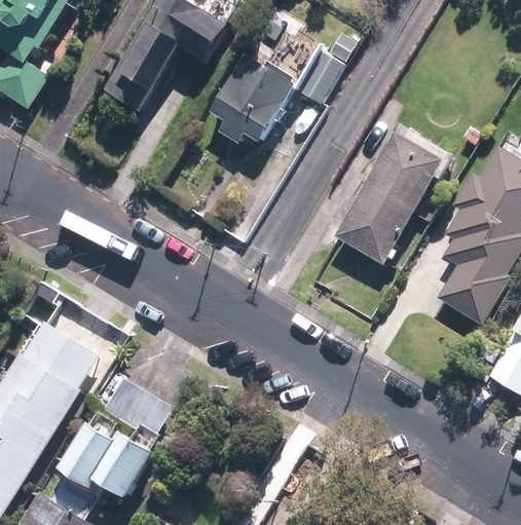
[(65,0),(0,0),(0,48),(4,51),(0,58),(0,89),(29,108),(48,75),(27,63),(65,0)]
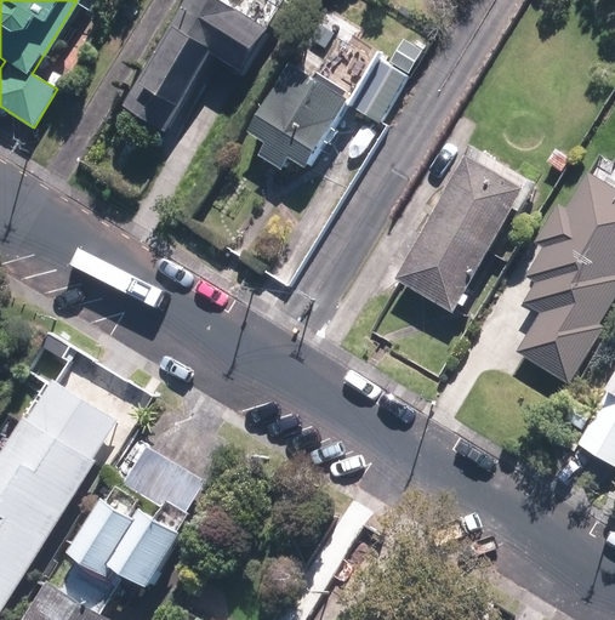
[(221,0),(183,0),(120,106),(164,132),(212,52),(243,70),(268,28),(221,0)]
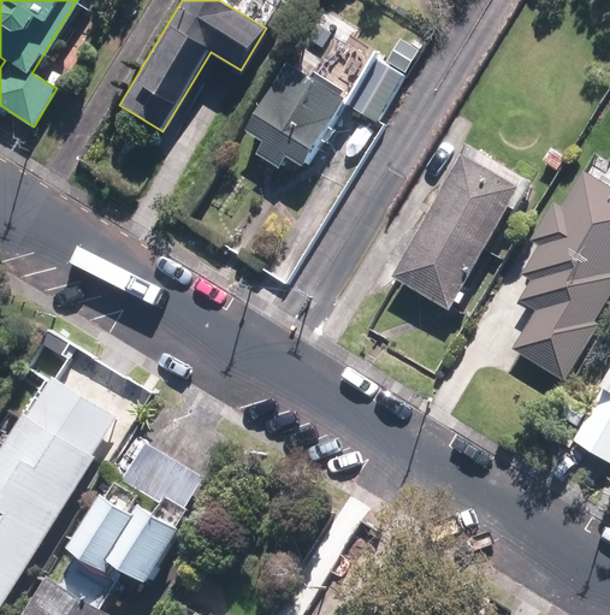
[(402,78),(371,61),(345,107),(377,124),(402,78)]
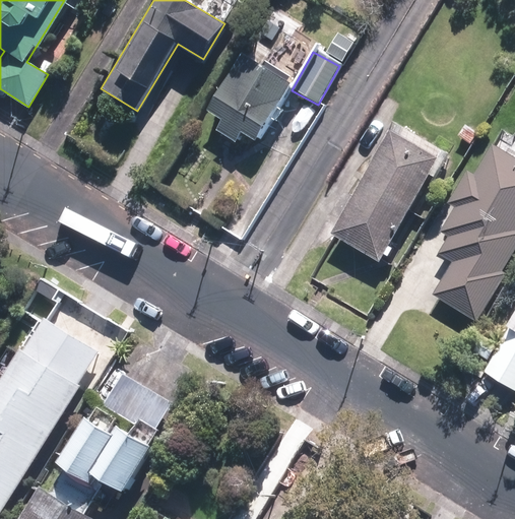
[(255,139),(286,85),(237,57),(206,111),(220,120),(214,131),(235,142),(241,131),(255,139)]
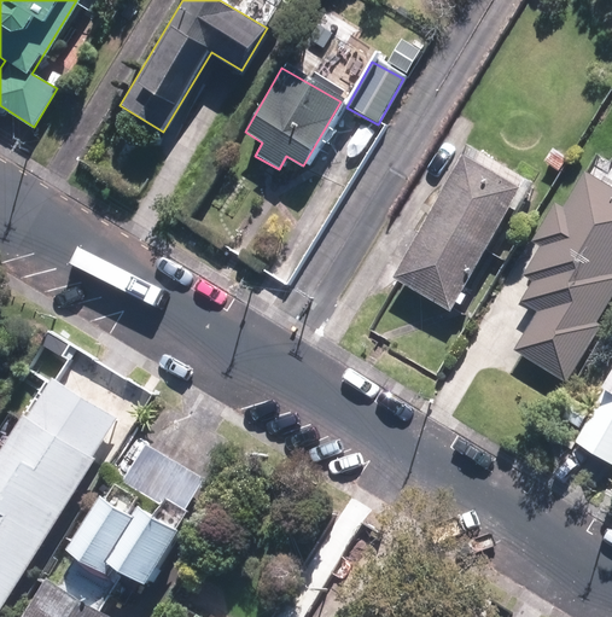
[(520,190),(464,155),(389,277),(446,312),(520,190)]
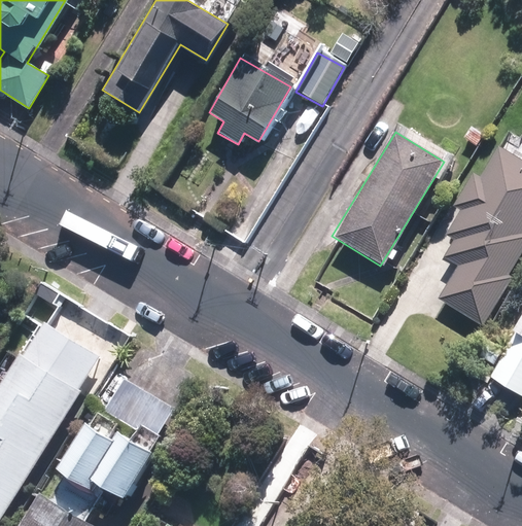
[(439,300),(483,325),(512,277),(507,274),(521,248),(521,162),(497,147),(481,176),(472,172),(452,205),(460,210),(447,234),(454,238),(443,256),(458,266),(439,300)]
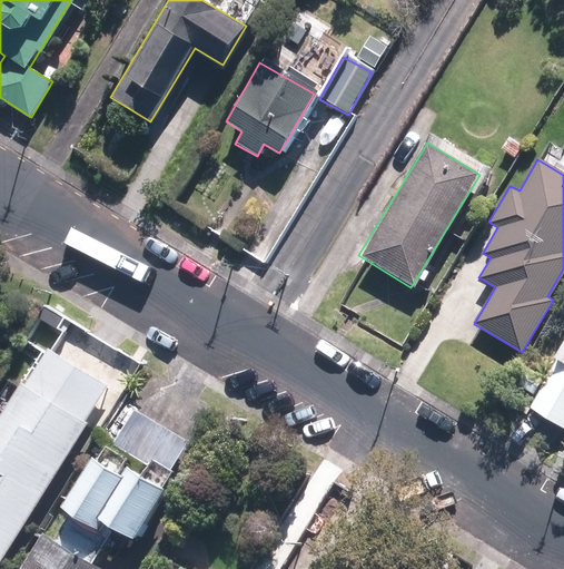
[(563,344),(527,408),(563,429),(563,344)]
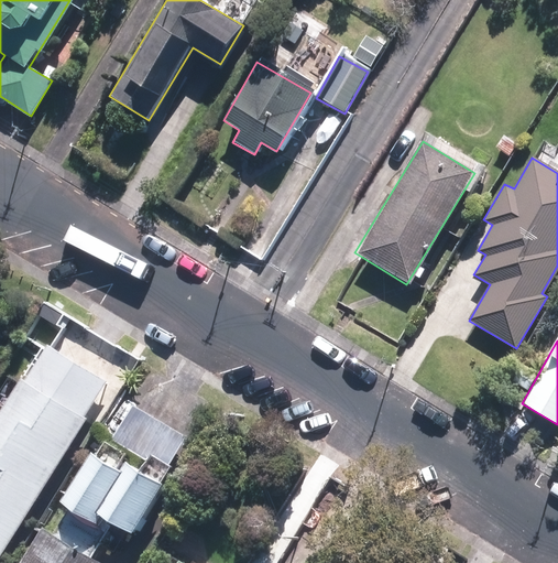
[(22,380),(0,415),(0,554),(104,390),(48,356),(30,386),(22,380)]
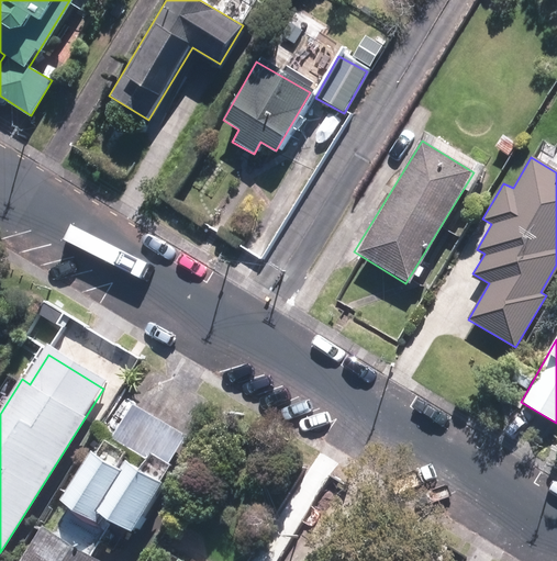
[(167,462),(181,439),(120,401),(100,434),(143,460),(148,450),(167,462)]
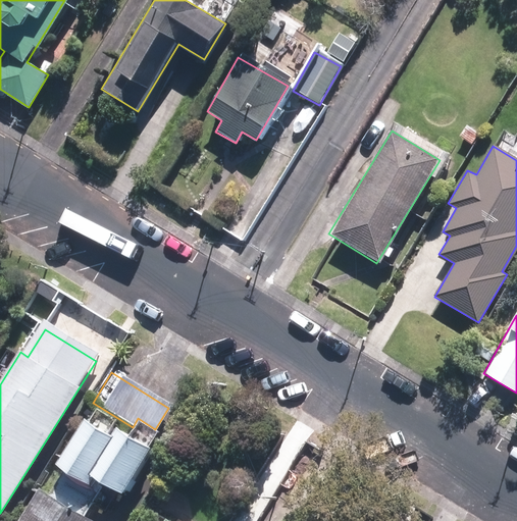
[(85,420),(56,464),(86,484),(91,476),(120,495),(149,452),(115,429),(110,437),(85,420)]
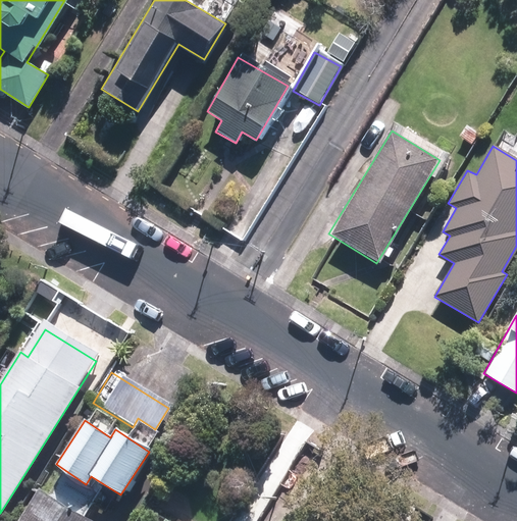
[(72,520),(44,503),(32,520),(72,520)]
